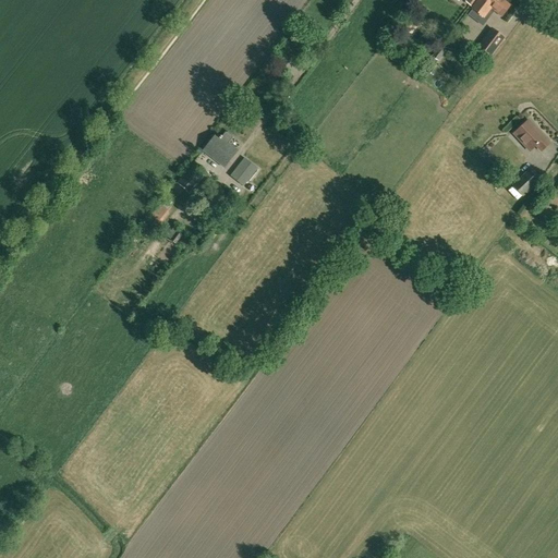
[(502,16),(510,7),(500,0),(478,0),(472,10),(485,20),(489,19),(495,11),(502,16)]
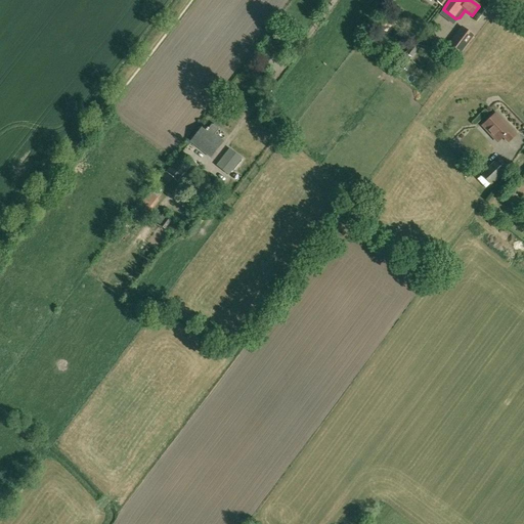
[(450,45),(462,54),(475,37),(463,28),(450,45)]
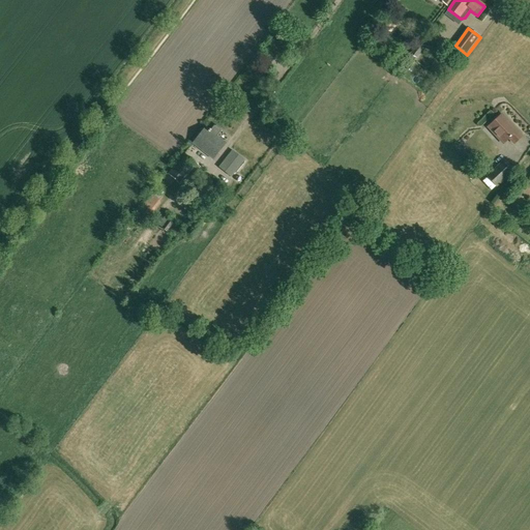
[(416,58),(427,42),(421,38),(410,54),(416,58)]
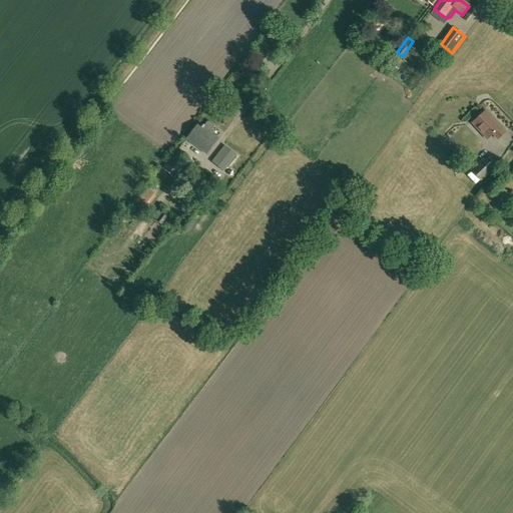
[(485,111),(484,112),(472,123),(487,139),(493,134),(498,139),(505,132),(485,111)]
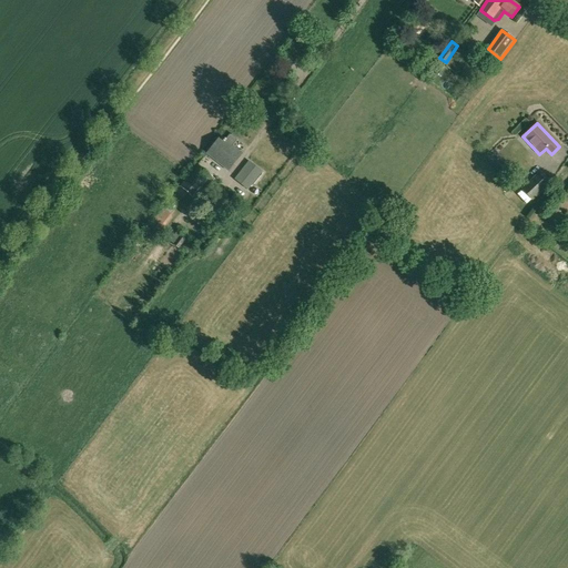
[(229,135),(225,140),(220,137),(206,153),(227,171),(242,153),(233,146),(236,141),(236,139),(232,134),(229,135)]
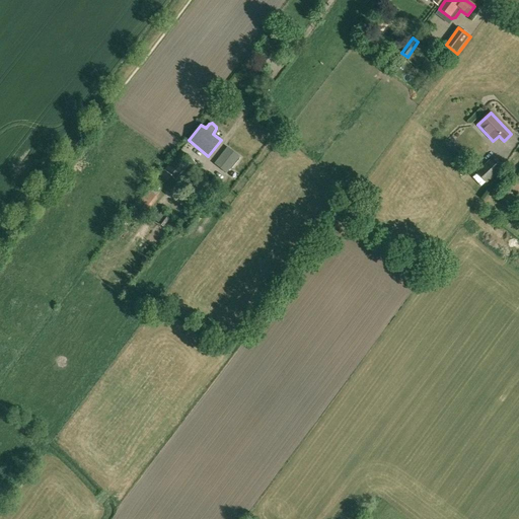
[(226,147),(214,163),(225,173),(239,156),(226,147)]
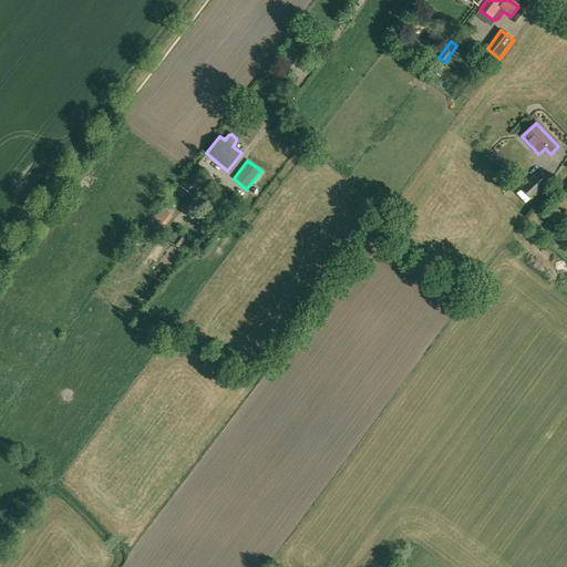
[(537,174),(521,188),(532,199),(547,185),(537,174)]
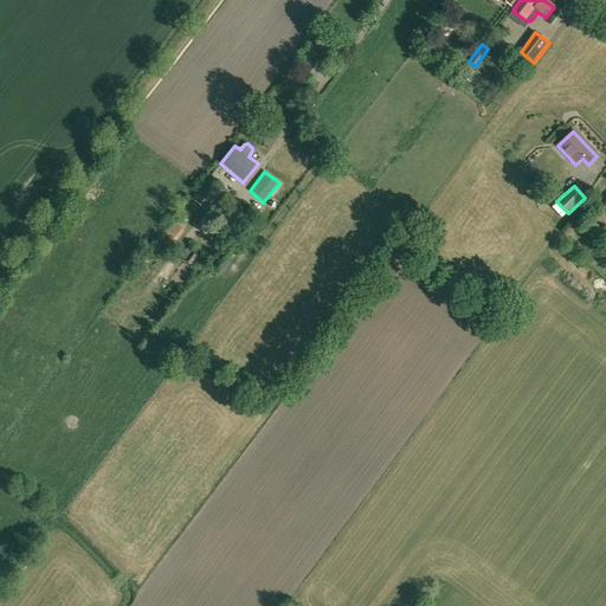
[(200,251),(194,247),(184,260),(189,265),(200,251)]
